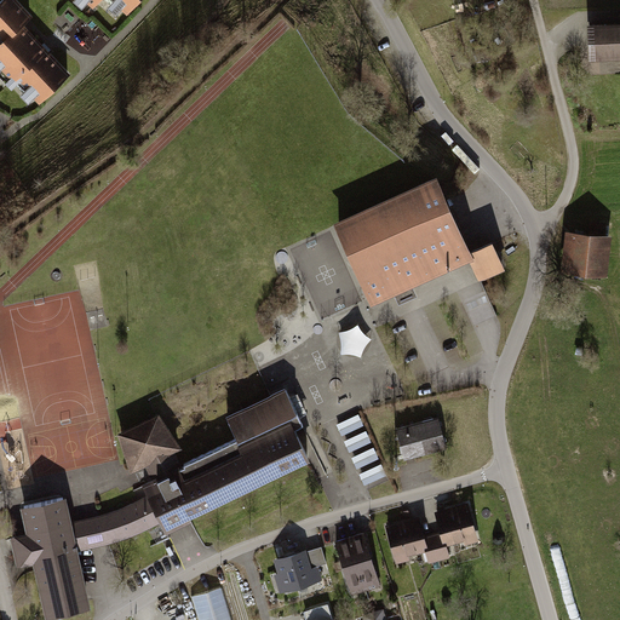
[(28,15),(15,0),(0,0),(0,38),(3,41),(0,44),(0,58),(40,99),(67,73),(19,23),(28,15)]
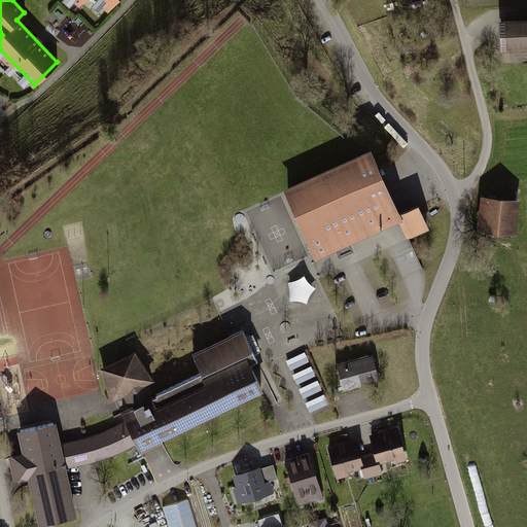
[(76,0),(83,6),(90,0),(97,0),(111,13),(124,0),(76,0)]
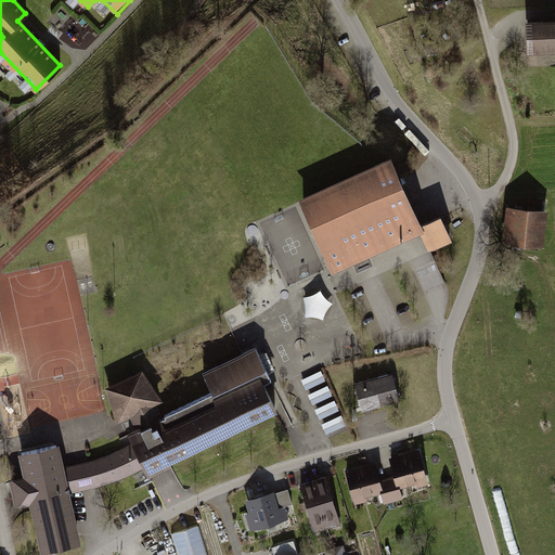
[(554,23),(527,25),(529,51),(554,49),(554,23)]
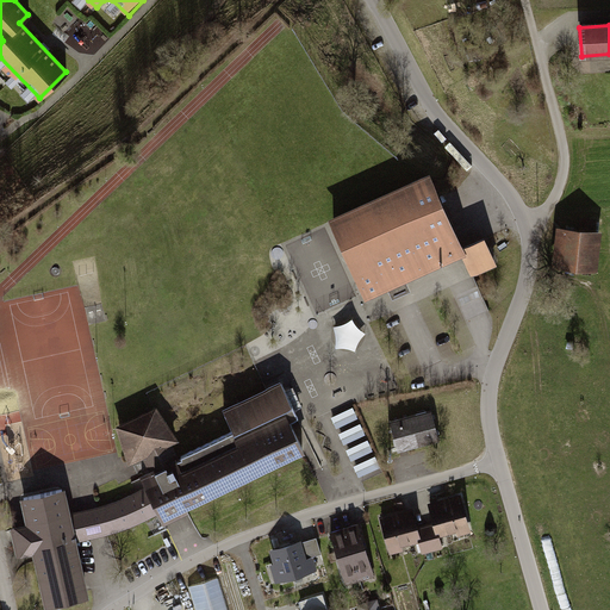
[(334,223),(366,293),(391,281),(394,287),(400,284),(398,278),(460,249),(462,249),(430,180),(334,223)]
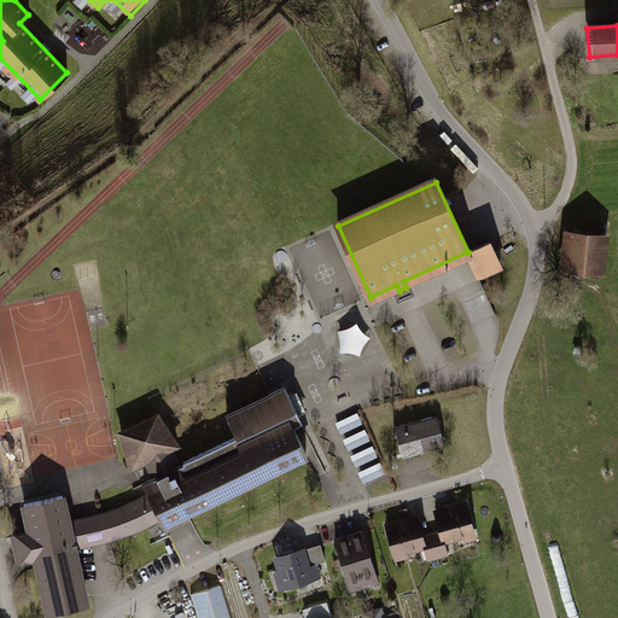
[(566,231),(561,272),(612,278),(617,237),(566,231)]
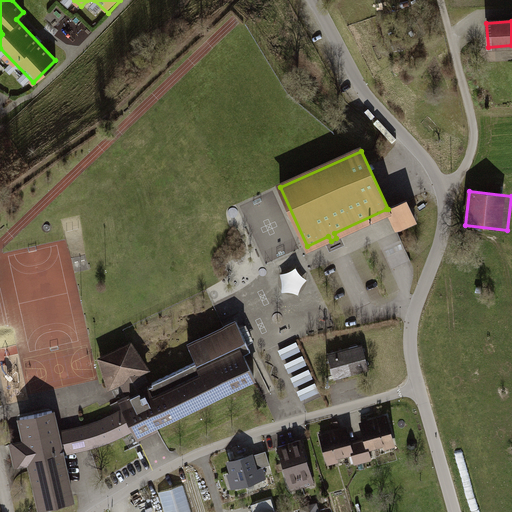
[(407,200),(388,209),(386,209),(396,229),(416,220),(407,200)]
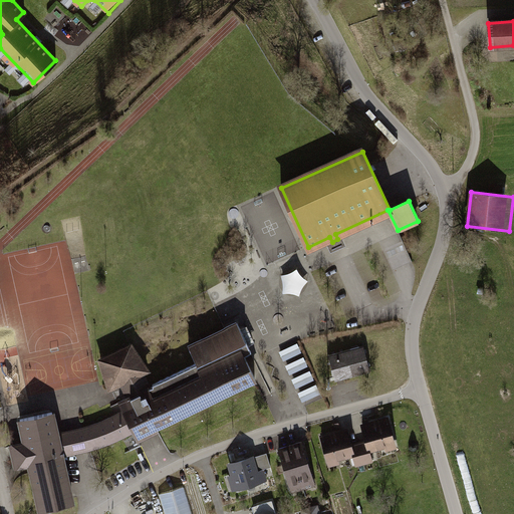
[(395,269),(413,261),(402,232),(382,240),(395,269)]
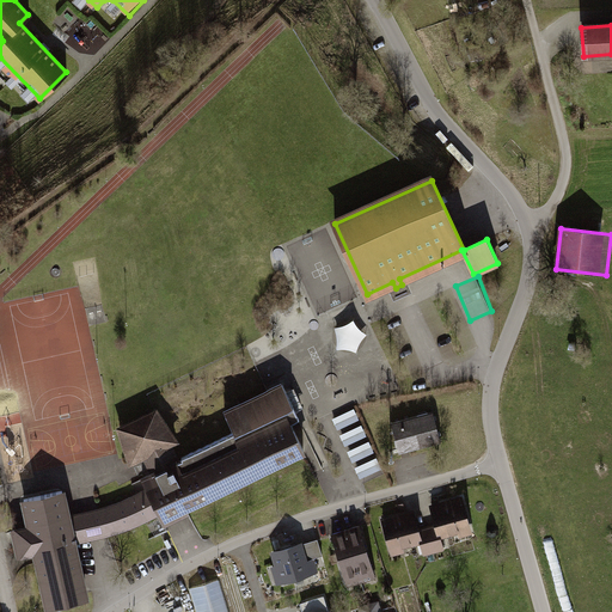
[(338,324),(338,349),(363,349),(363,330),(359,330),(359,324),(338,324)]
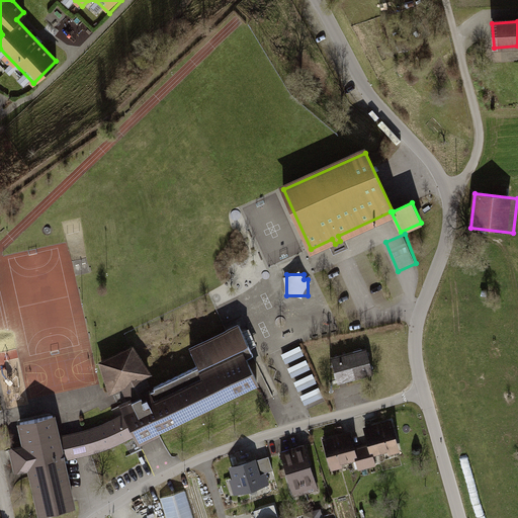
[(154,387),(155,389),(171,423),(257,381),(246,357),(254,353),(240,325),(190,349),(198,365),(154,387)]
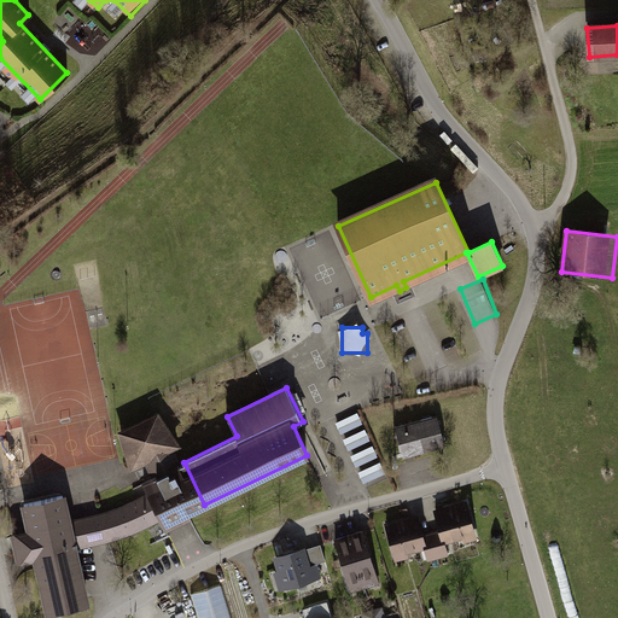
[(338,421),(365,483),(386,474),(361,412),(338,421)]
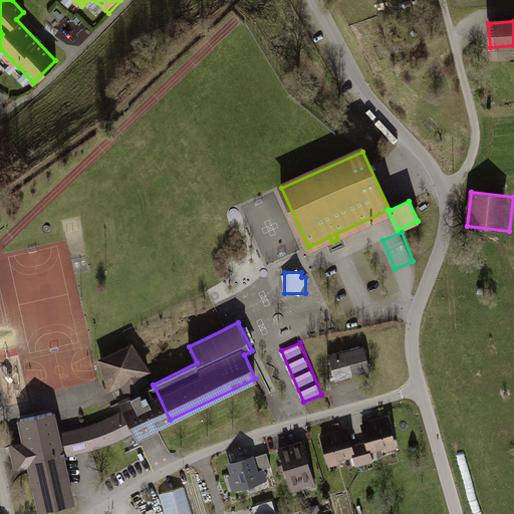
[(361,342),(330,352),(338,378),(369,369),(361,342)]
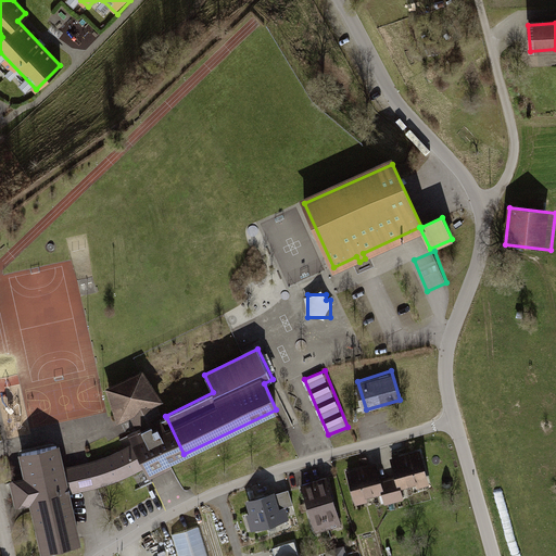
[(169,460),(184,454),(166,417),(161,420),(153,403),(160,400),(142,374),(110,389),(119,419),(123,425),(136,418),(141,429),(130,436),(135,445),(144,466),(149,474),(171,463),(169,460)]
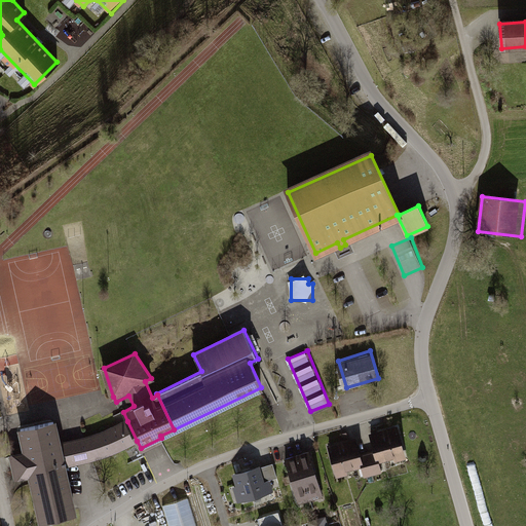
[(0,389),(4,415),(24,411),(17,377),(0,379),(0,389)]
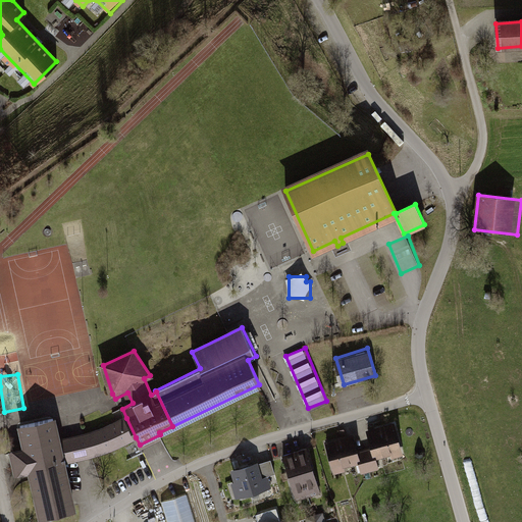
[(116,447),(136,437),(126,418),(109,426),(91,433),(97,454),(116,447)]
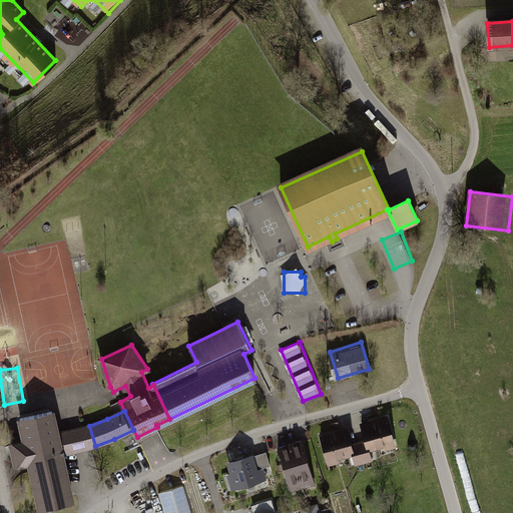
[(61,454),(82,449),(80,436),(76,436),(75,430),(57,434),(52,412),(20,419),(25,441),(11,445),(15,464),(30,461),(41,508),(72,501),(61,454)]
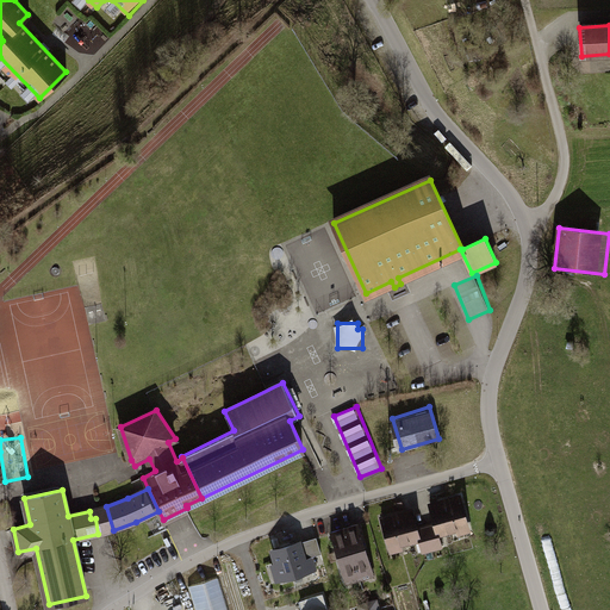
[(381,515),(391,551),(419,543),(422,553),(443,547),(440,536),(471,529),(461,495),(427,504),(433,526),(422,528),(416,505),(381,515)]
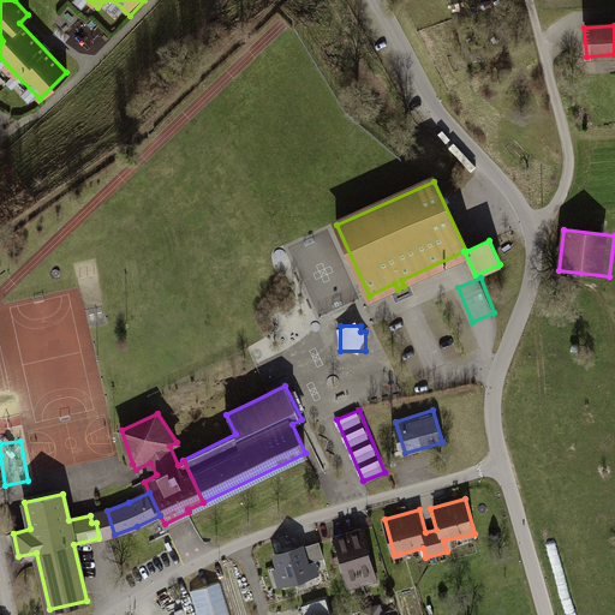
[(99,538),(114,535),(107,511),(90,515),(91,523),(96,523),(99,538)]
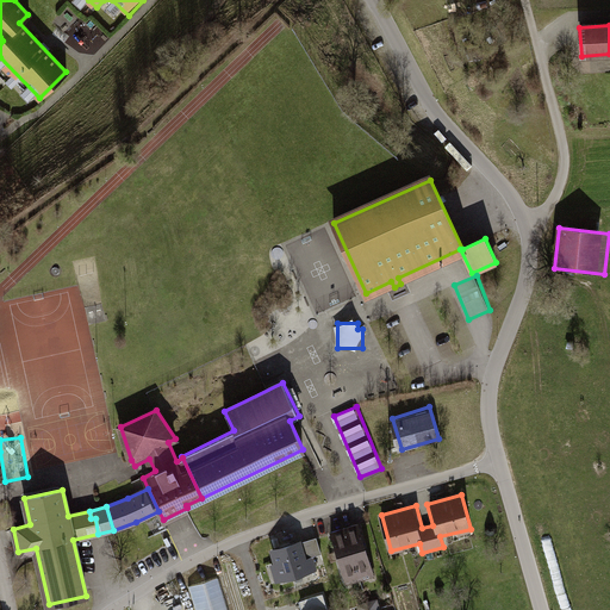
[(334,533),(348,584),(377,577),(361,524),(334,533)]
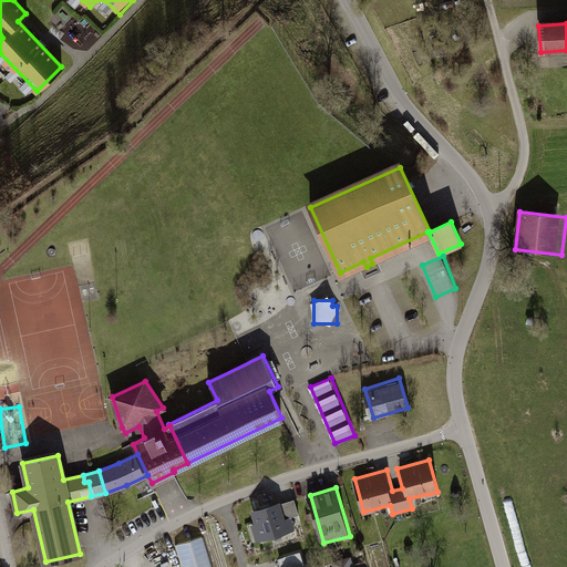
[(296,496),(251,509),(256,523),(253,524),(257,539),(295,528),(291,517),(301,515),(296,496)]
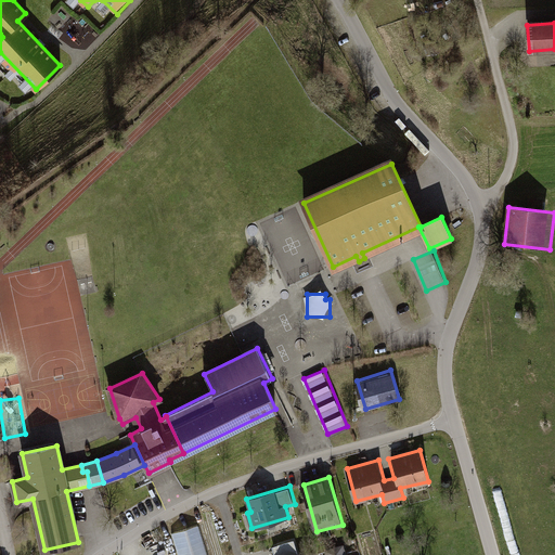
[(173,533),(179,554),(207,554),(199,526),(173,533)]
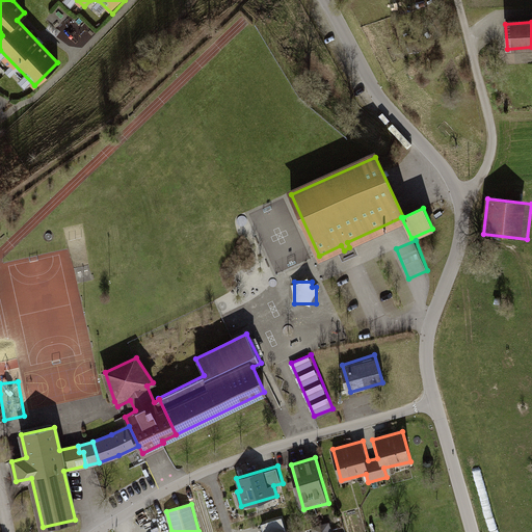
[(263,531),(287,531),(283,517),(261,525),(263,531)]
